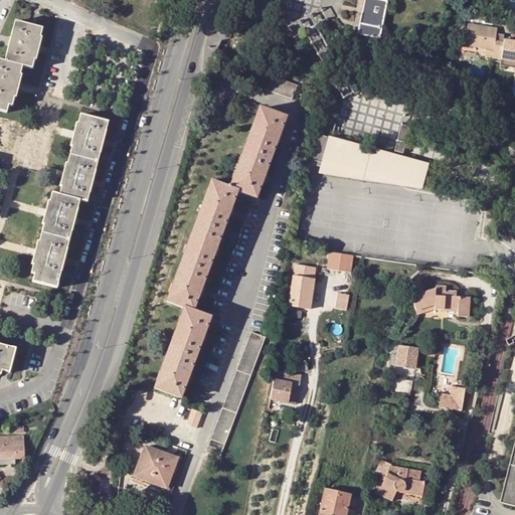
[(387,1),(382,0),(366,0),(359,34),(380,38),(387,1)]
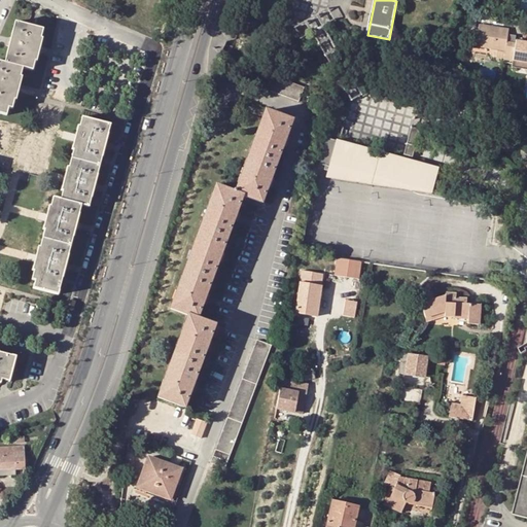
[(41,38),(43,29),(14,22),(4,64),(23,68),(32,71),(35,62),(36,62),(42,38),(41,38)]
